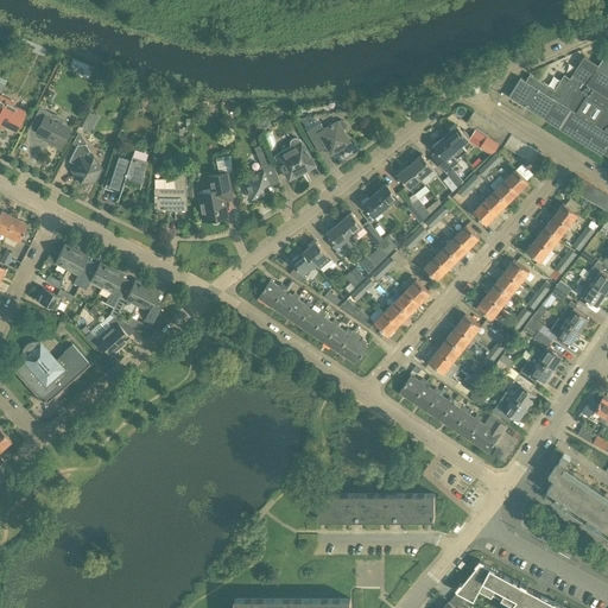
[(521,77),(510,96),(602,154),(602,153),(607,156),(607,50),(599,65),(586,57),(586,56),(571,78),(565,75),(556,90),(531,75),(527,81),(521,77)]
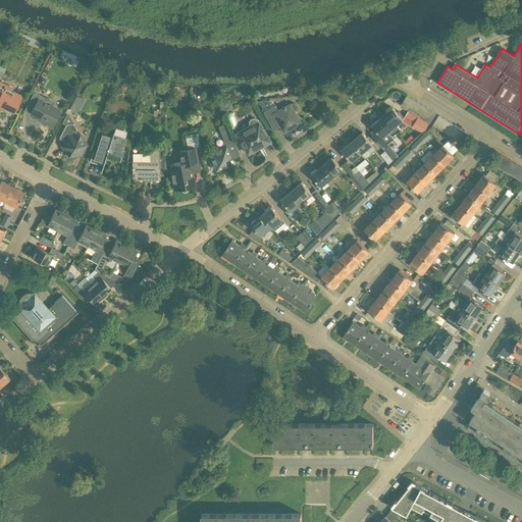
[(0,107),(3,109),(4,107),(12,111),(11,110),(19,96),(20,96),(11,91),(12,89),(0,82),(0,107)]
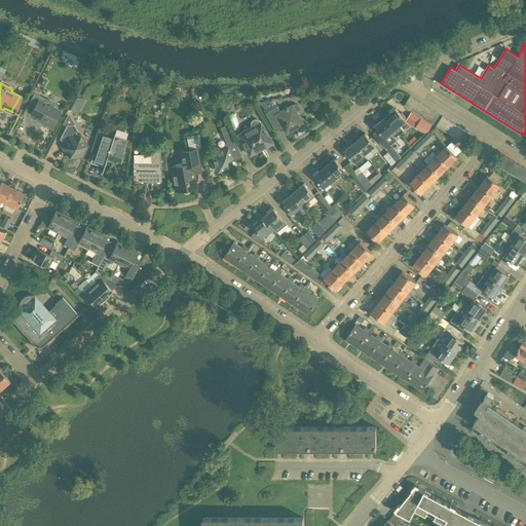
[(38,120),(43,122),(51,127),(60,111),(43,103),(44,99),(34,94),(29,103),(35,106),(31,114),(39,117),(38,120)]
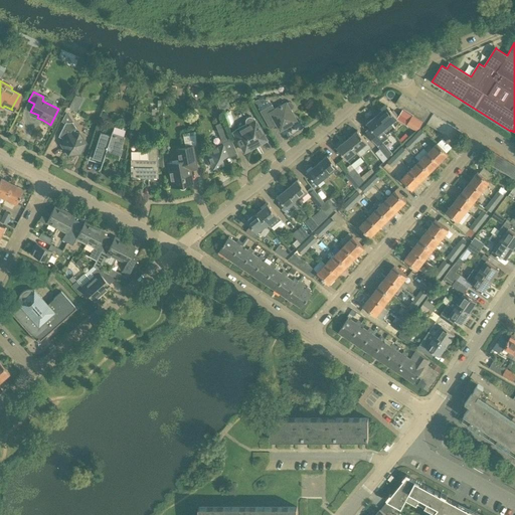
[(406,98),(401,95),(395,104),(400,107),(406,98)]
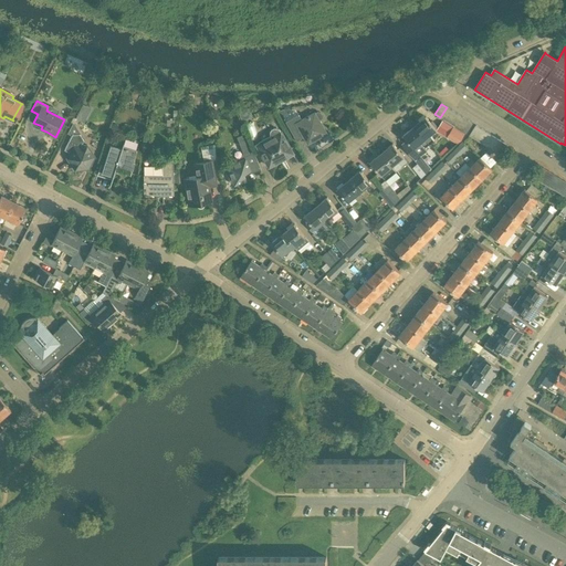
[(447,107),(440,117),(444,121),(451,111),(447,107)]
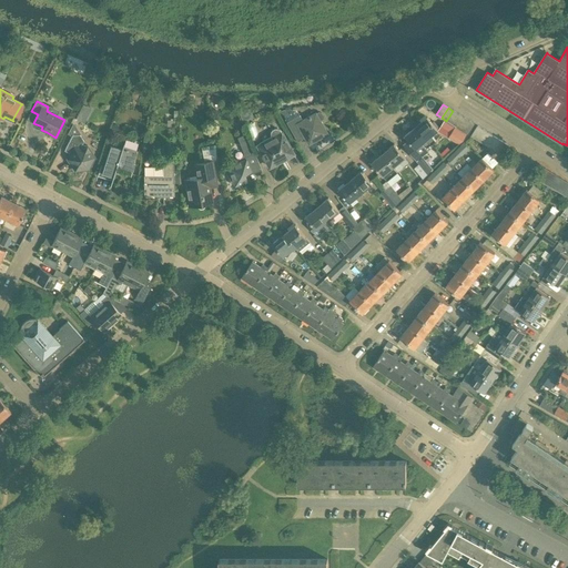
[(458,114),(453,111),(446,121),(452,124),(458,114)]
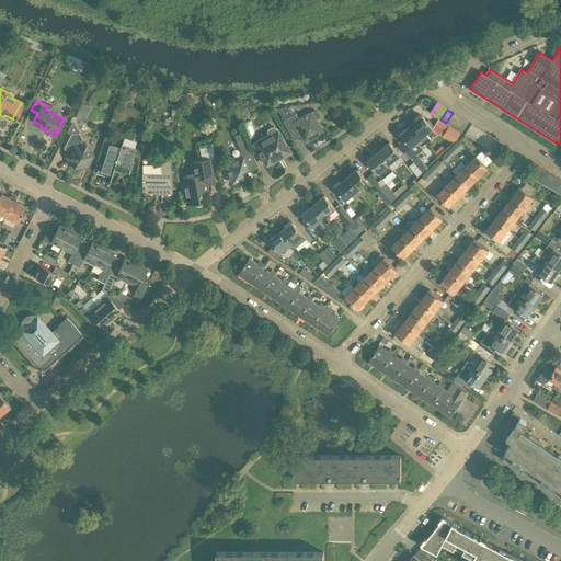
[(78,111),(75,117),(82,122),(87,114),(78,111)]
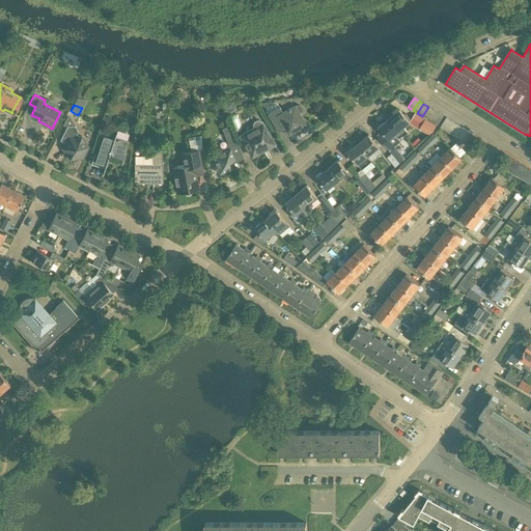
[(298,105),(295,106),(282,113),(280,108),(268,115),(276,130),(283,126),(288,135),(305,126),(299,113),(302,111),(302,109),(300,105),(298,105)]
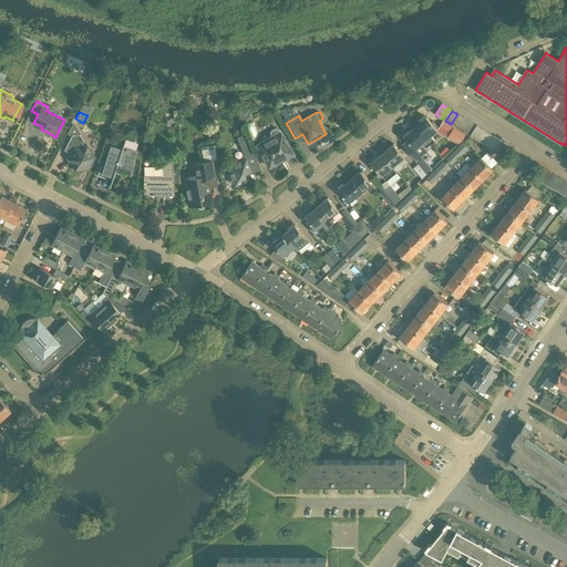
[(463,117),(457,114),(451,124),(456,127),(463,117)]
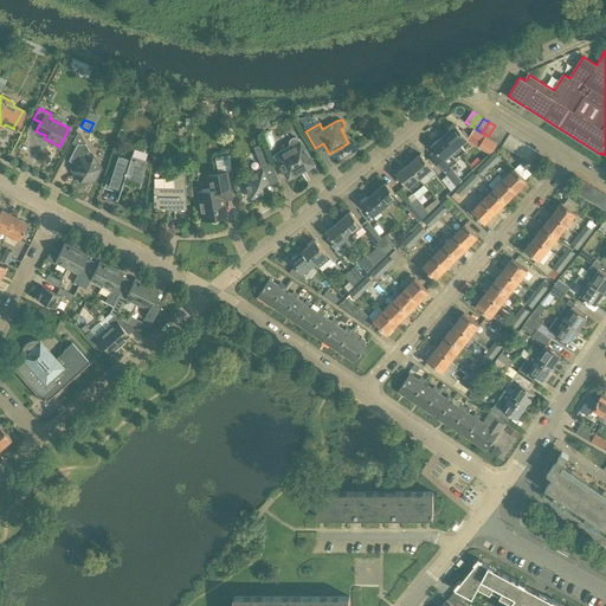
[(444,135),(459,155),(465,150),(461,144),(468,140),(456,126),(444,135)]
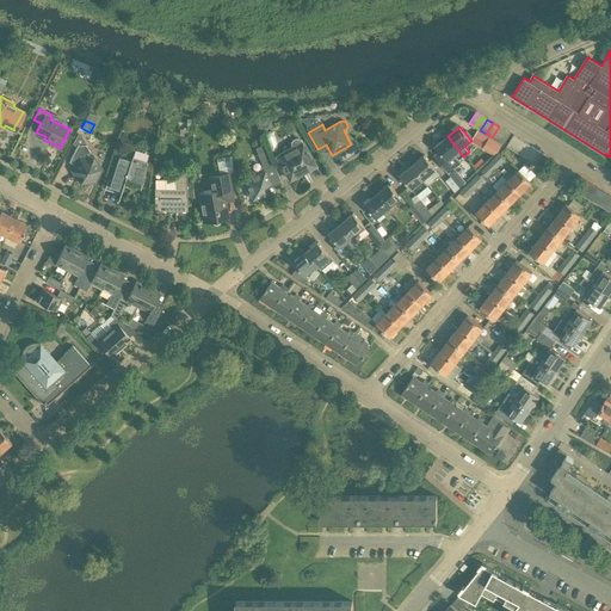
[(504,130),(499,127),(492,137),(497,141),(504,130)]
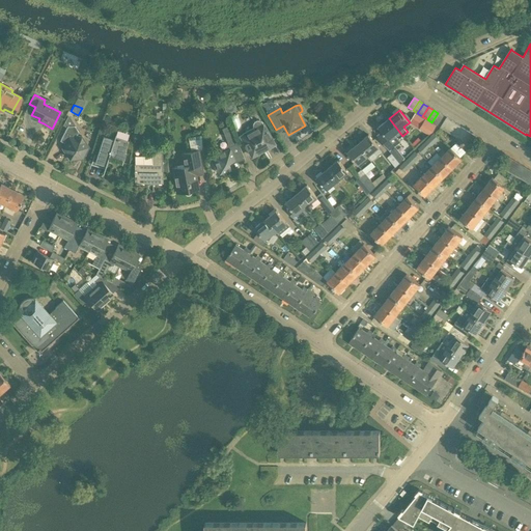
[(438,113),(431,122),(437,126),(443,116),(438,113)]
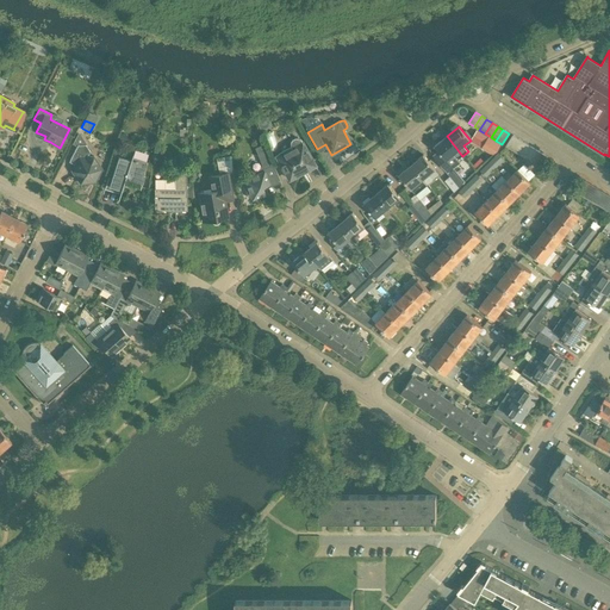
[(87,156),(89,151),(79,135),(74,143),(78,145),(69,161),(76,163),(72,170),(80,184),(94,182),(101,169),(93,156),(87,156)]
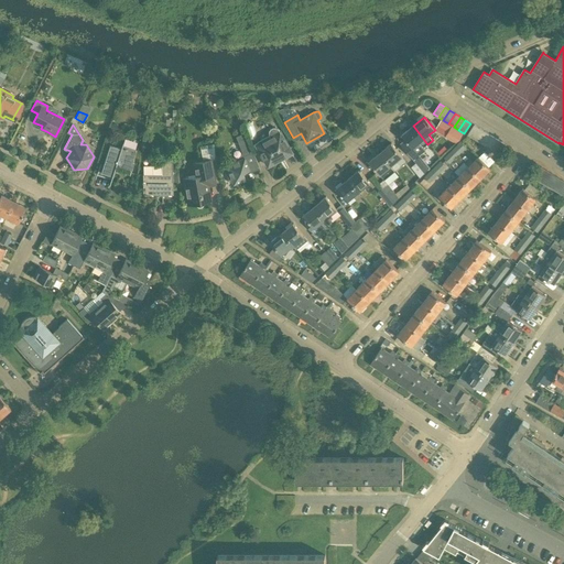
[(479,129),(474,125),(467,136),(473,139),(479,129)]
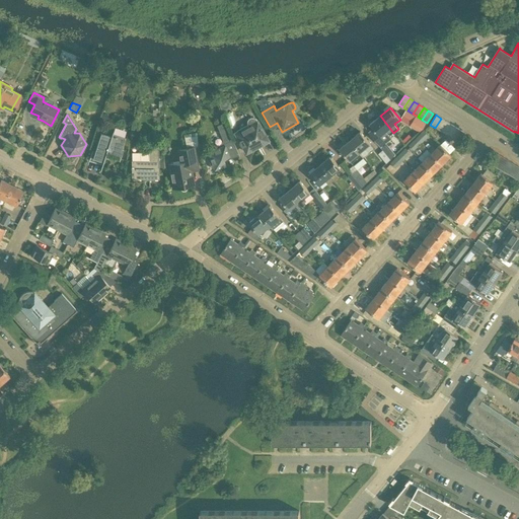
[(370,124),(373,128),(368,132),(380,147),(385,142),(390,138),(389,136),(393,133),(380,116),(370,124)]
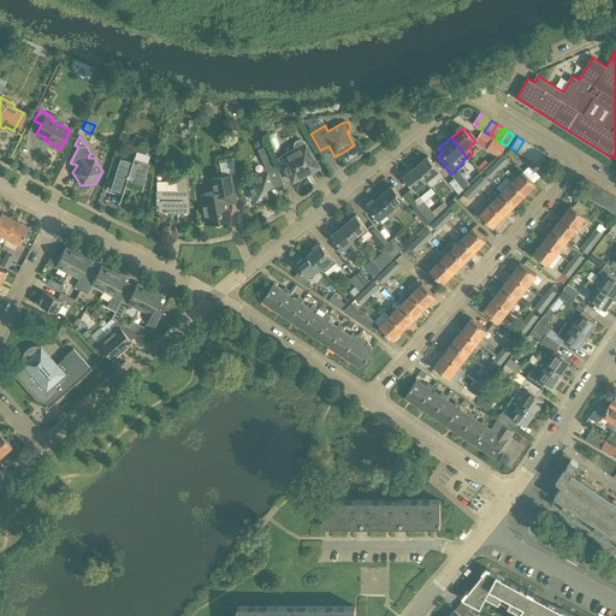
[(486,149),(497,155),(502,152),(505,146),(493,138),(486,149)]
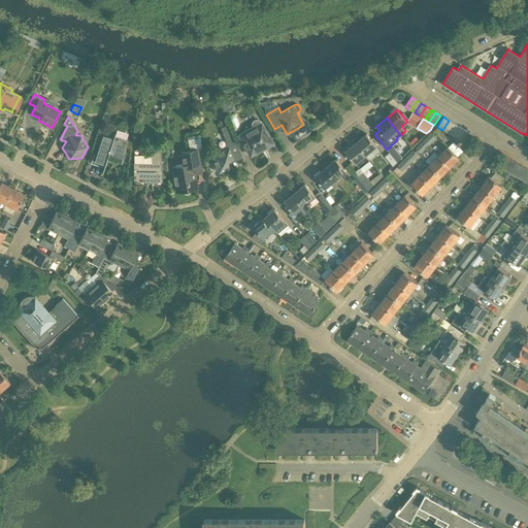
[(253,128),(254,130),(240,138),(250,156),(259,151),(259,150),(263,147),(272,142),(261,123),(260,121),(258,120),(255,120),(253,121),(252,123),(252,126),(253,128)]
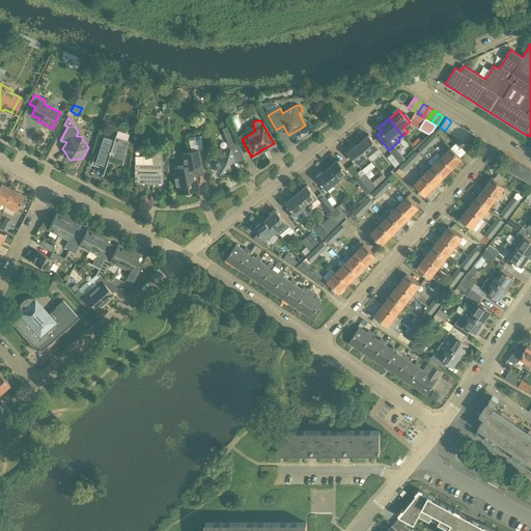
[(451,121),(445,131),(450,134),(456,123),(451,121)]
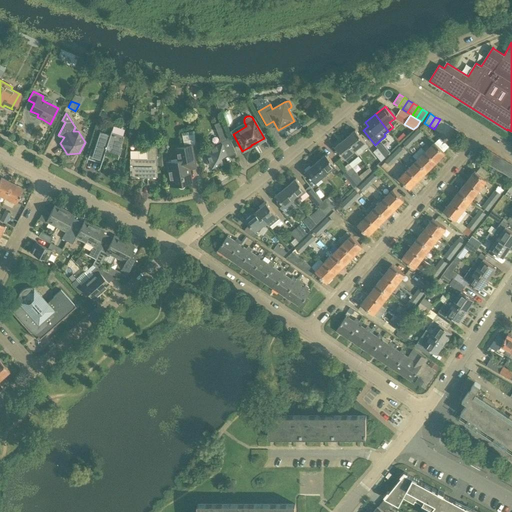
[(440,119),(434,129),(438,132),(444,122),(440,119)]
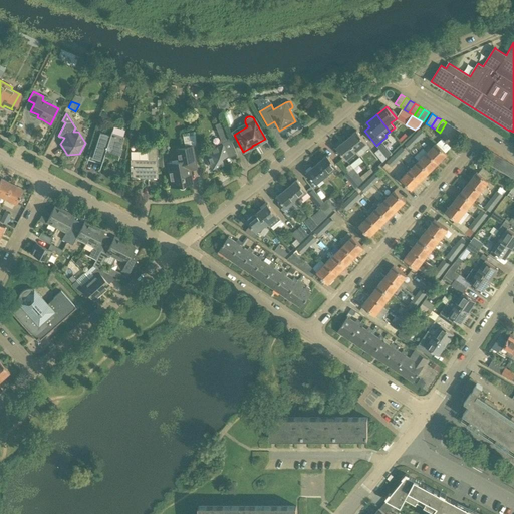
[(227,139),(220,121),(214,123),(221,142),(227,139)]
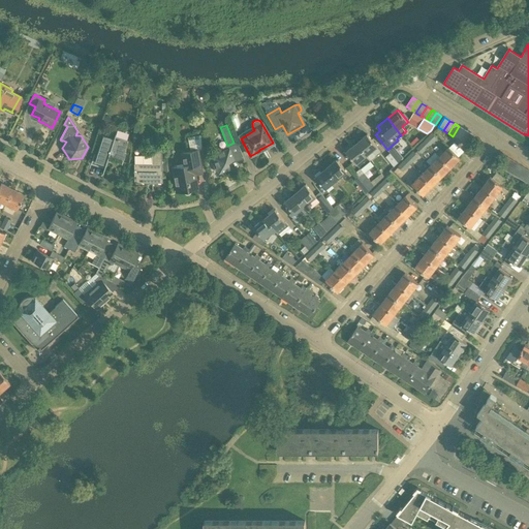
[(464,129),(459,126),(453,136),(458,139),(464,129)]
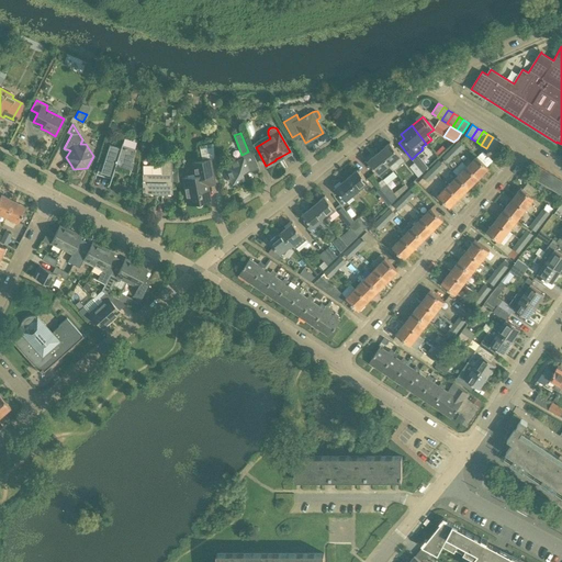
[(493,137),(486,148),(492,152),(498,141),(493,137)]
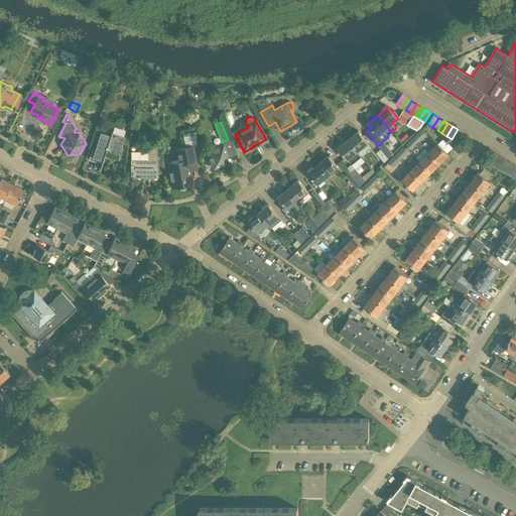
[(413,137),(418,142),(426,135),(421,129),(413,137)]
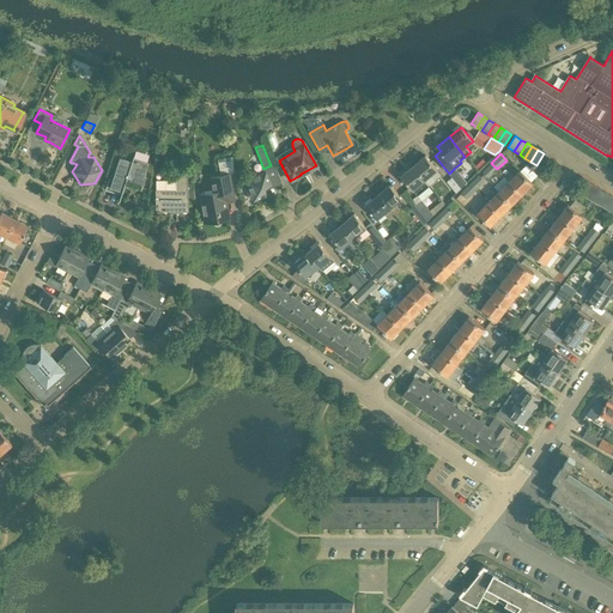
[(544,153),(536,165),(542,169),(550,157),(544,153)]
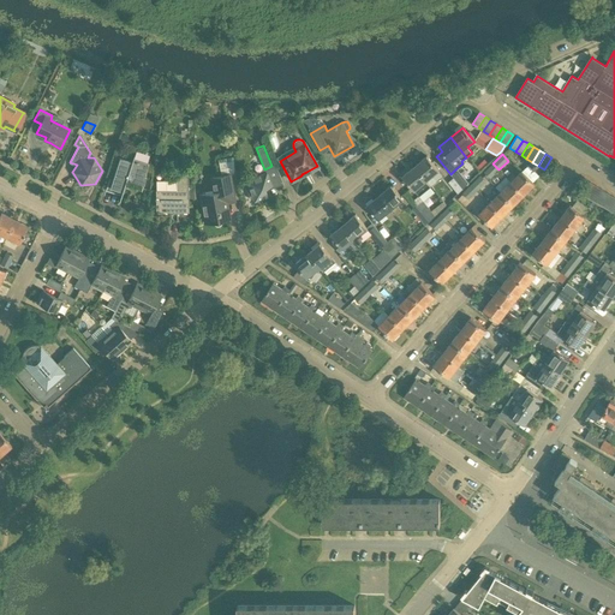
[(131,162),(119,159),(109,189),(121,192),(123,192),(126,181),(142,186),(141,191),(142,191),(145,178),(144,177),(148,163),(147,166),(132,161),(135,156),(133,156),(131,162)]
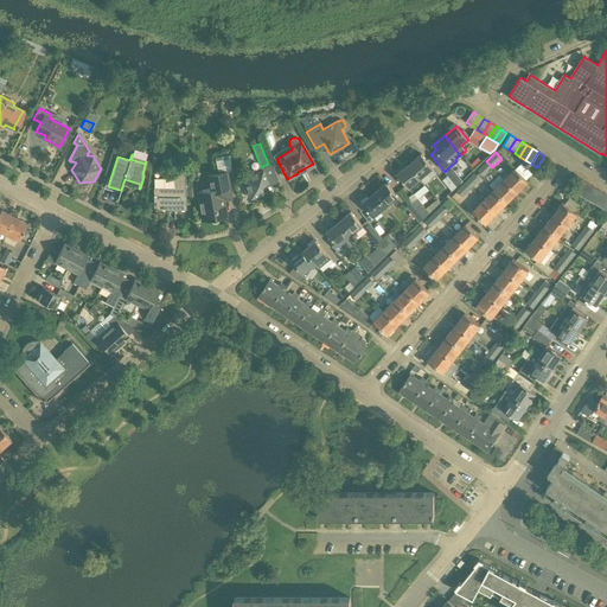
[(421,154),(409,164),(425,184),(430,179),(426,173),(433,168),(421,154)]
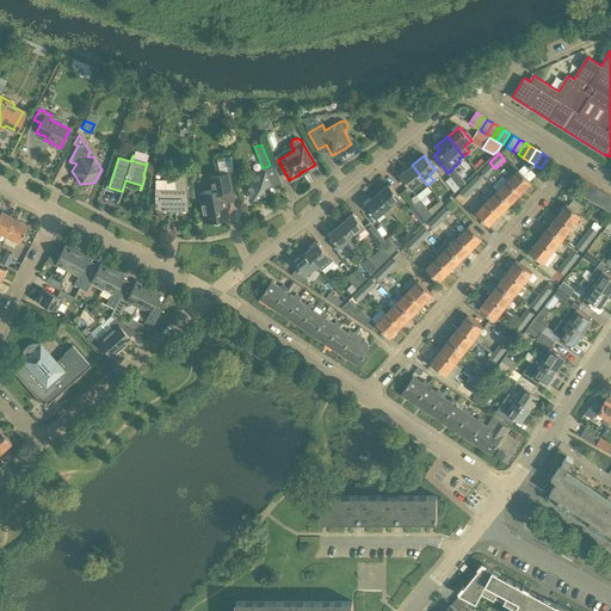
[(495,168),(489,162),(481,171),(487,178),(495,168)]
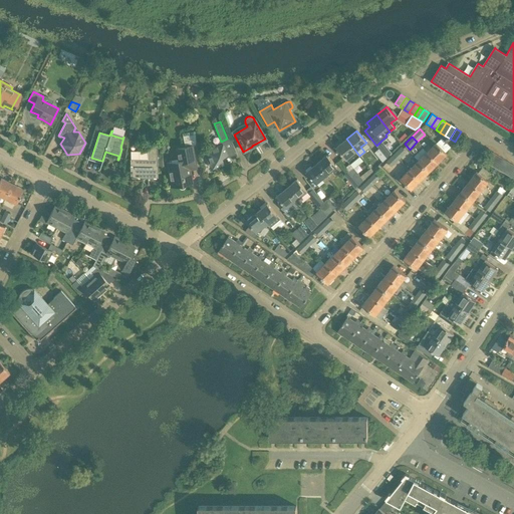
[(443,137),(439,140),(448,149),(452,146),(443,137)]
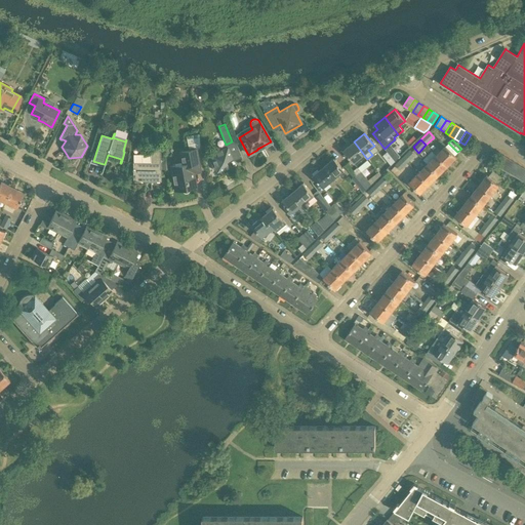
[(367,159),(354,142),(344,150),(354,162),(358,167),(367,159)]
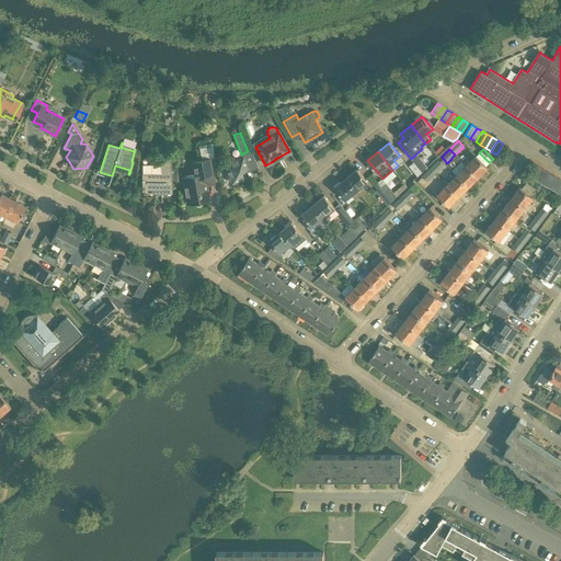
[(413,162),(422,172),(428,165),(422,157),(420,157),(416,153),(411,159),(414,162),(413,162)]
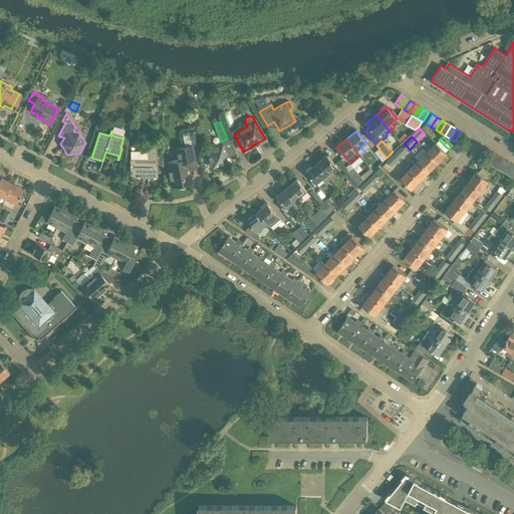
[(428,146),(424,149),(439,163),(448,154),(436,143),(431,149),(428,146)]
